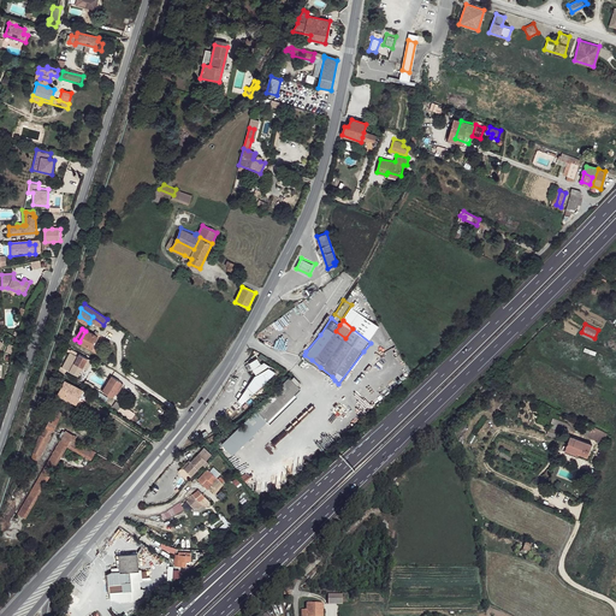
[(86,331),(80,342),(90,348),(96,337),(86,331)]
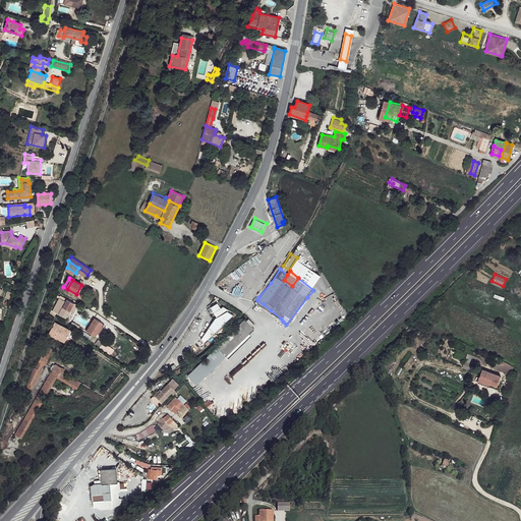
[(61,295),(54,307),(67,314),(70,309),(66,307),(67,306),(74,310),(78,302),(68,297),(67,298),(61,295)]
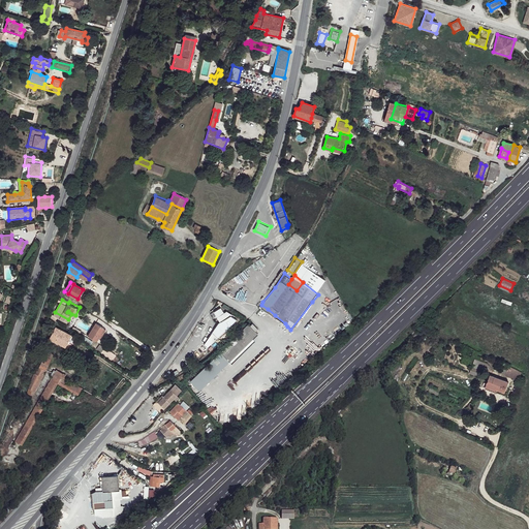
[(225,312),(222,307),(215,311),(221,321),(232,313),(227,310),(225,312)]
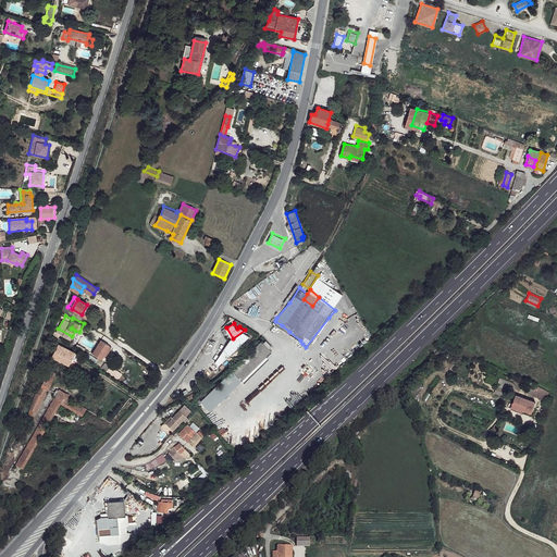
[(250,335),(243,331),(233,338),(231,339),(225,349),(231,355),(250,335)]
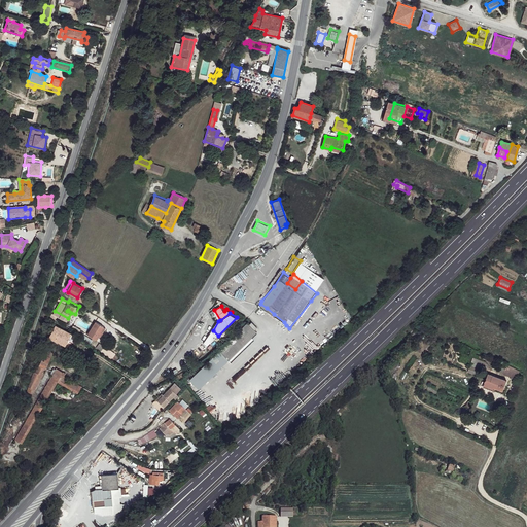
[(96,322),(88,334),(97,340),(102,331),(100,331),(102,326),(96,322)]
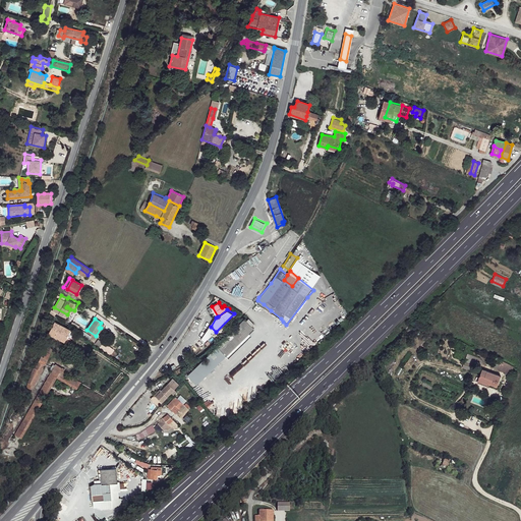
[(254,329),(246,320),(219,346),(227,355),(254,329)]
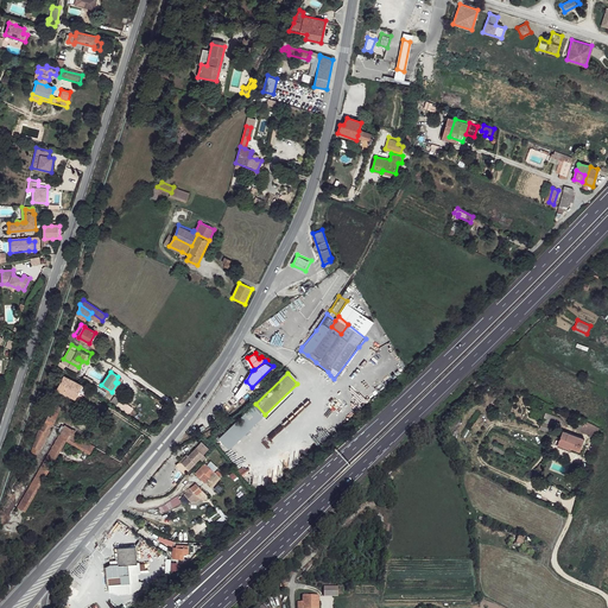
[(64,377),(57,391),(75,399),(78,391),(84,393),(86,390),(81,386),(82,386),(64,377)]
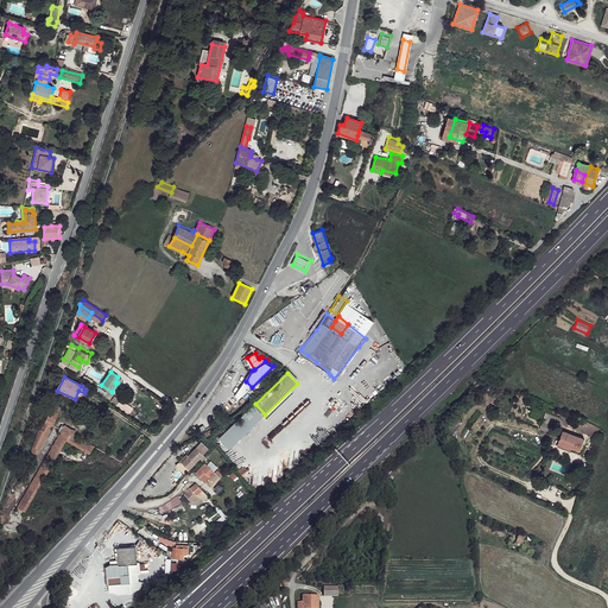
[(116,396),(113,399),(125,410),(128,406),(116,396)]
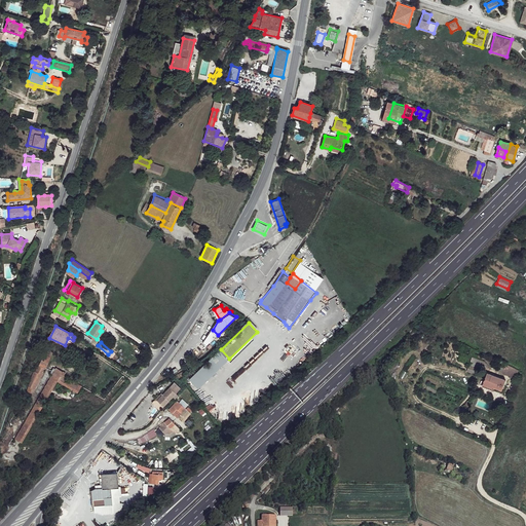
[(44,354),(39,364),(45,367),(52,352),(44,348),(42,353),(44,354)]
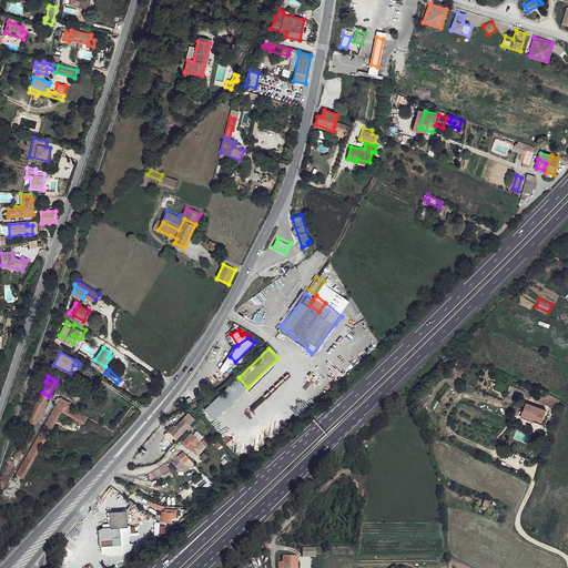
[(237,377),(204,409),(214,418),(249,388),(247,387),(237,377)]
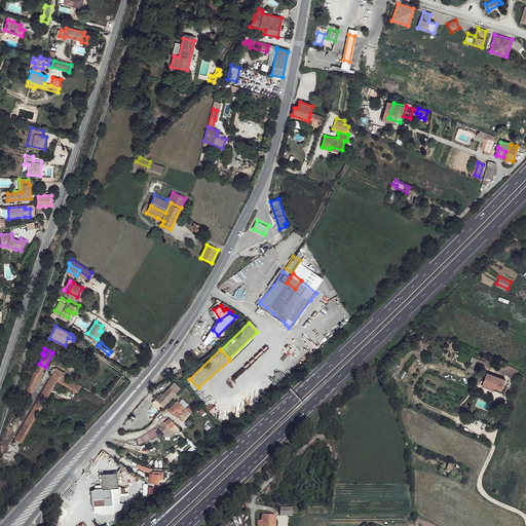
[(486,362),(474,357),(472,363),(482,368),(483,368),(486,362)]
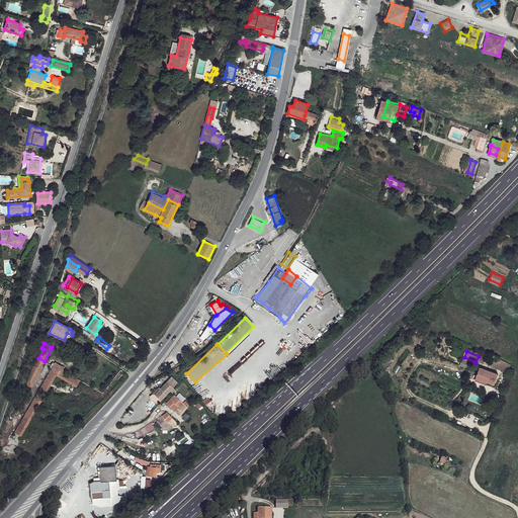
[(475,362),(464,357),(461,364),(471,369),(475,362)]
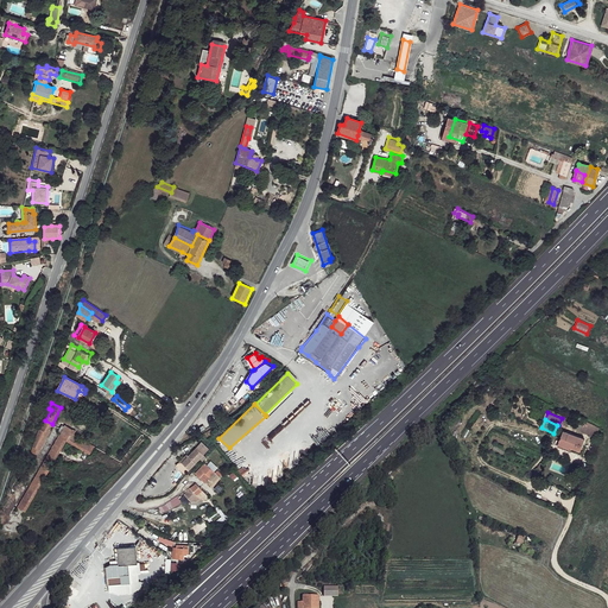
[(45,420),(42,431),(48,432),(52,424),(45,420)]
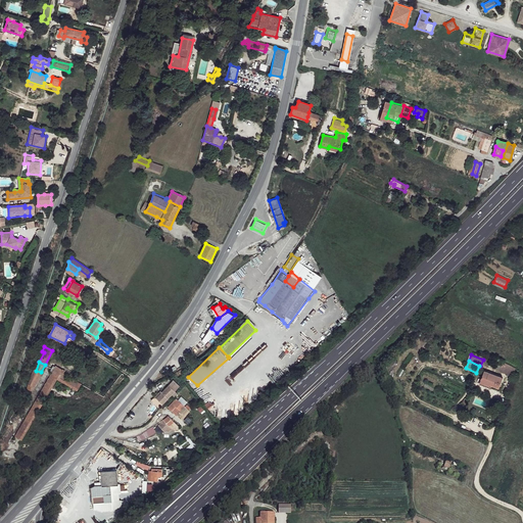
[(512,375),(515,366),(503,362),(500,371),(512,375)]
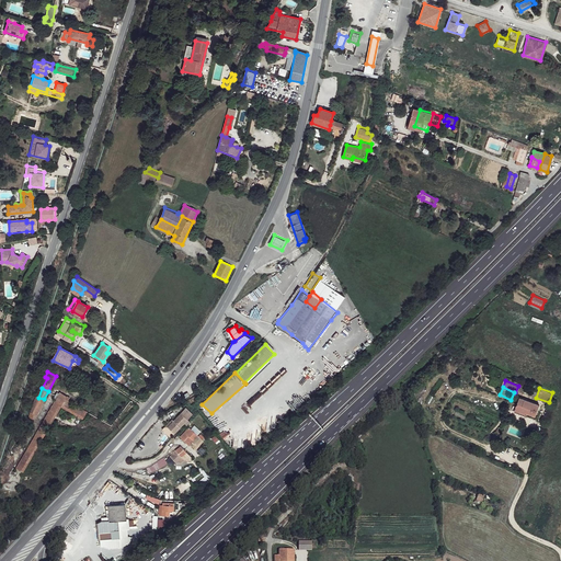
[(56,400),(22,459),(29,462),(60,405),(82,419),(86,412),(68,401),(69,398),(60,393),(59,395),(56,400)]
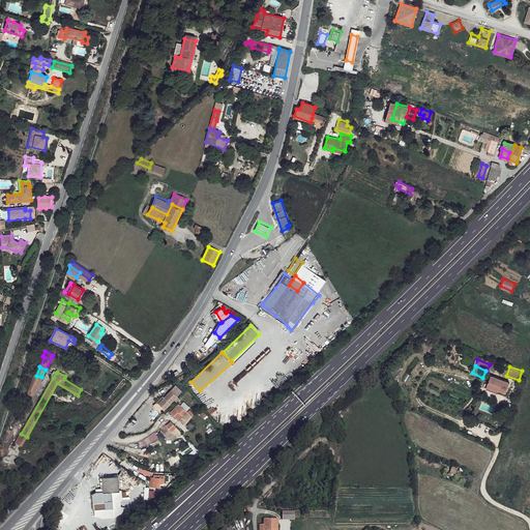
[(34,375),(29,390),(34,391),(36,392),(41,377),(36,376),(34,375)]
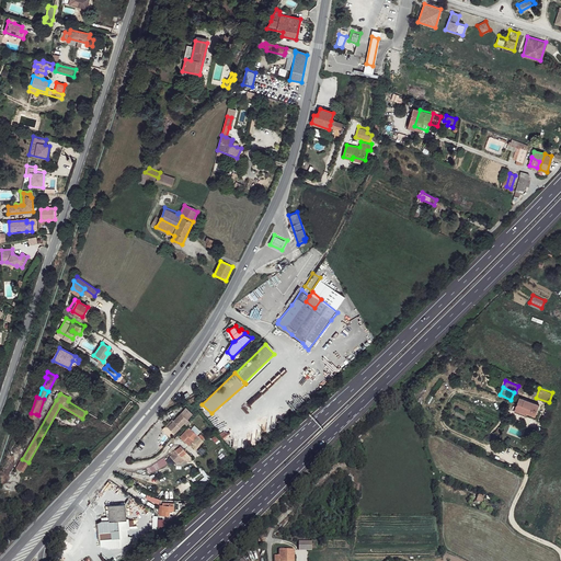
[(540,404),(522,397),(517,409),(525,411),(526,410),(528,411),(537,414),(540,404)]
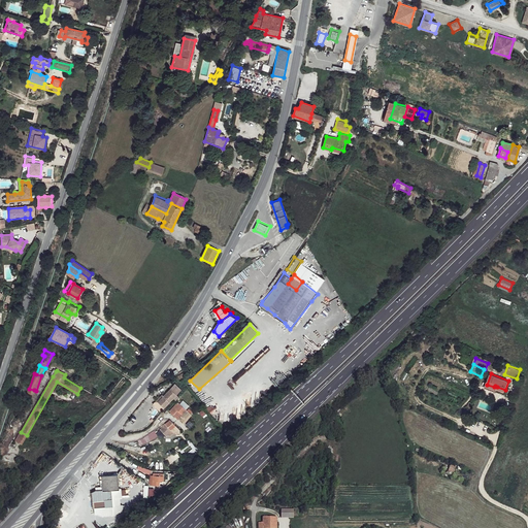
[(174,399),(171,394),(164,397),(167,403),(174,399)]
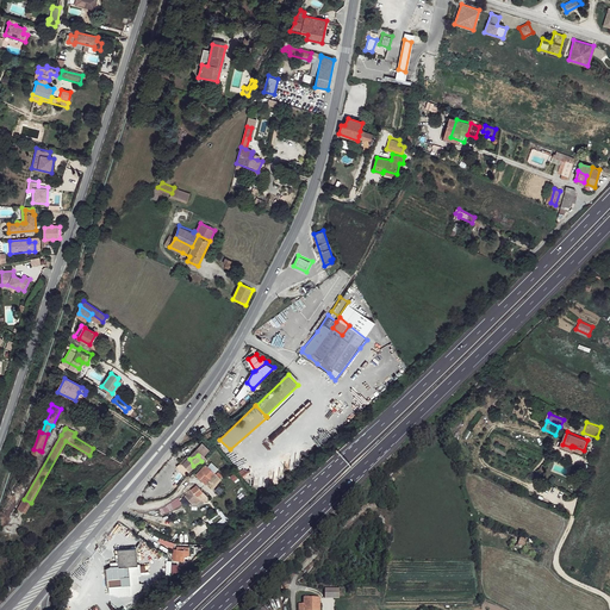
[(193,466),(190,459),(181,464),(185,470),(193,466)]
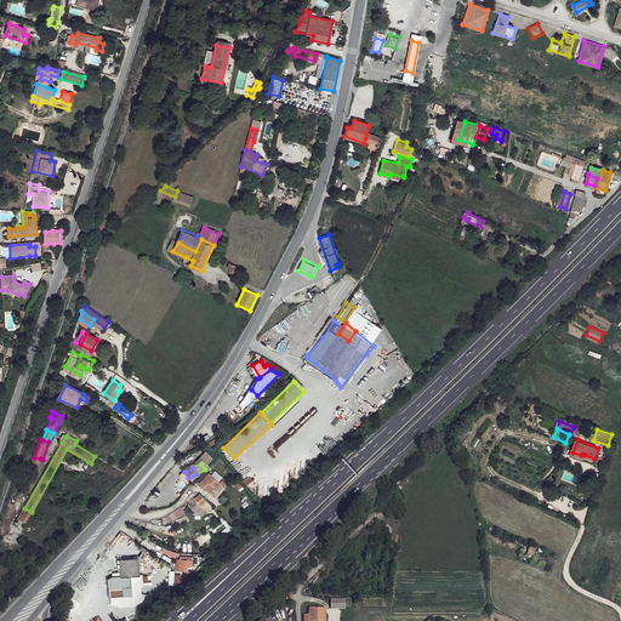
[(221,483),(210,473),(199,484),(204,489),(209,484),(215,489),(221,483)]
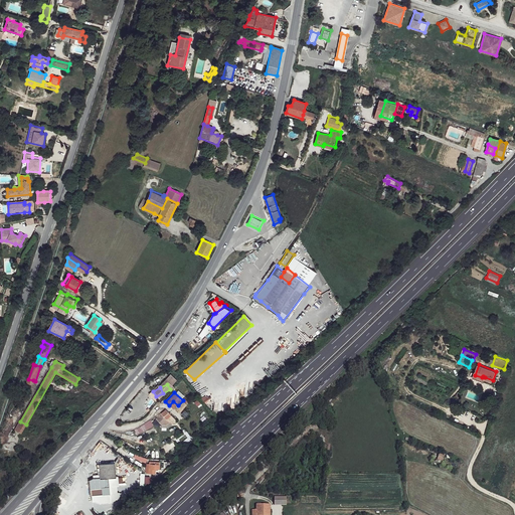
[(187,404),(183,400),(178,405),(176,407),(180,411),(187,404)]
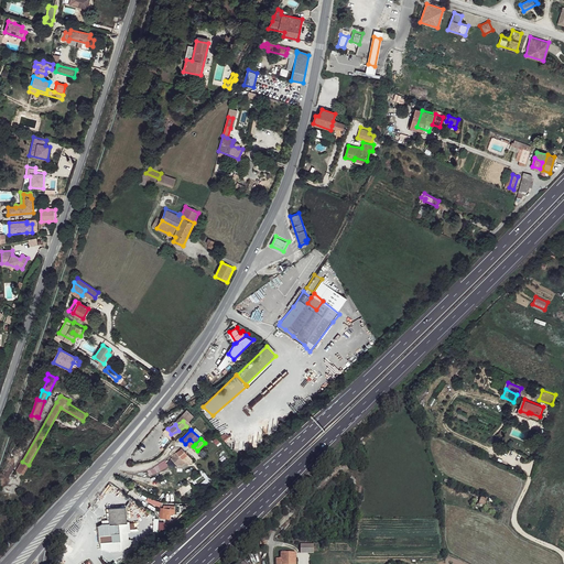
[(170,458),(182,469),(193,459),(181,447),(170,458)]
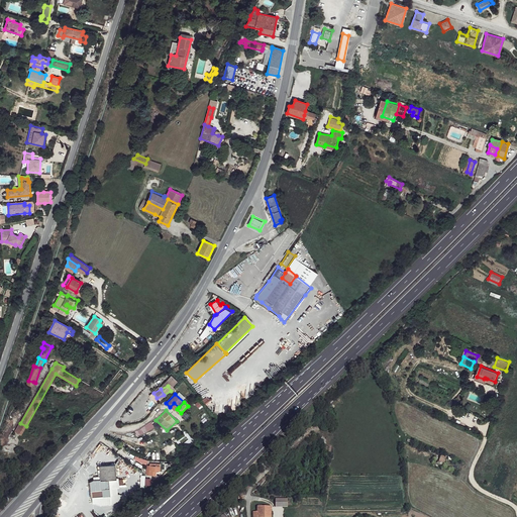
[(151,422),(134,430),(137,435),(153,428),(151,422)]
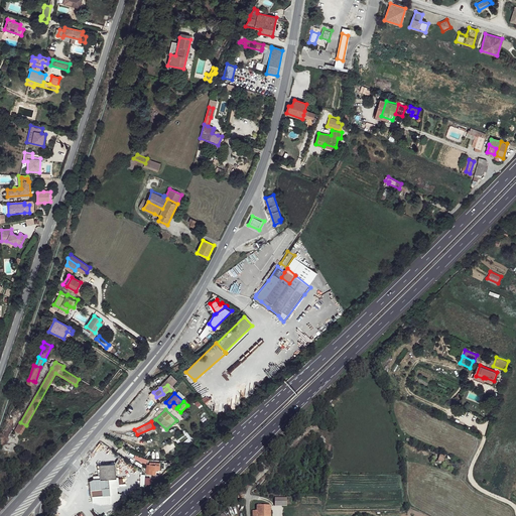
[(116,462),(100,464),(99,479),(95,480),(95,482),(109,480),(109,477),(117,476),(116,462)]
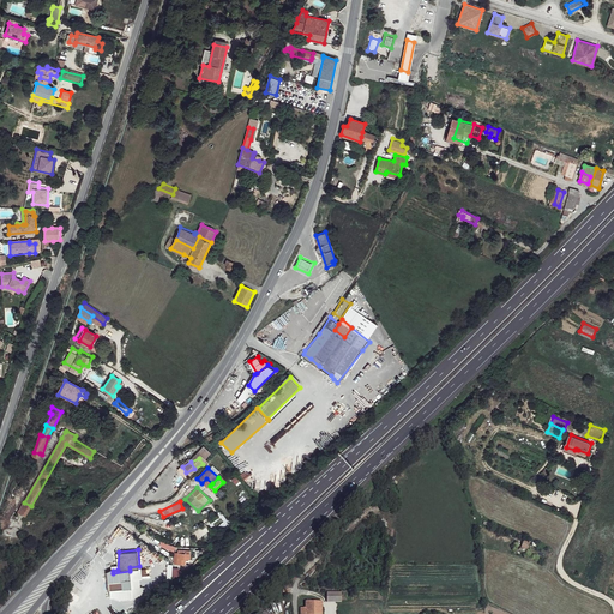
[(196,552),(180,551),(179,559),(190,560),(196,560),(196,552)]
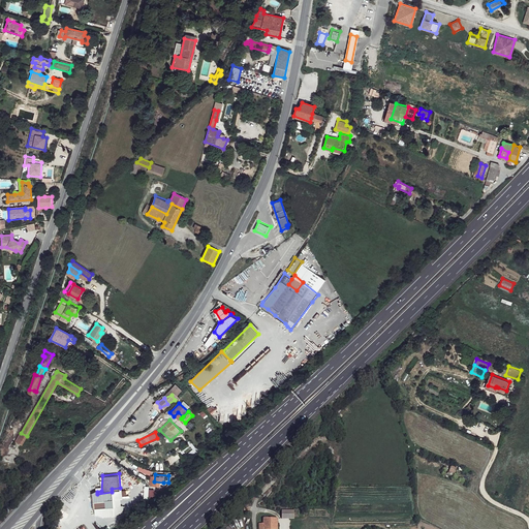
[(143,487),(146,498),(156,496),(154,489),(149,490),(148,486),(143,487)]
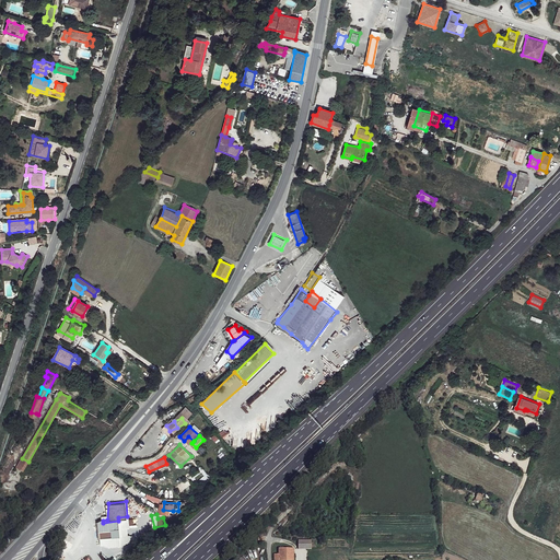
[(103,523),(98,523),(101,539),(113,537),(112,532),(119,531),(118,521),(103,523)]
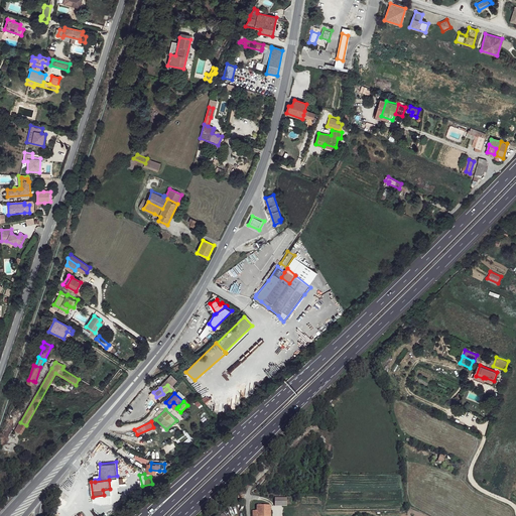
[(270,515),(270,506),(257,506),(257,512),(253,512),(252,515),(270,515)]
